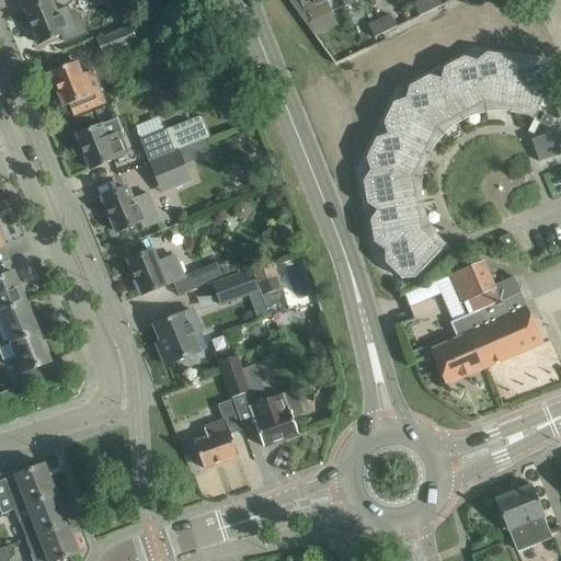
[(38,44),(63,34),(65,42),(86,33),(78,15),(72,12),(67,14),(65,8),(55,12),(49,0),(48,0),(24,10),(38,44)]
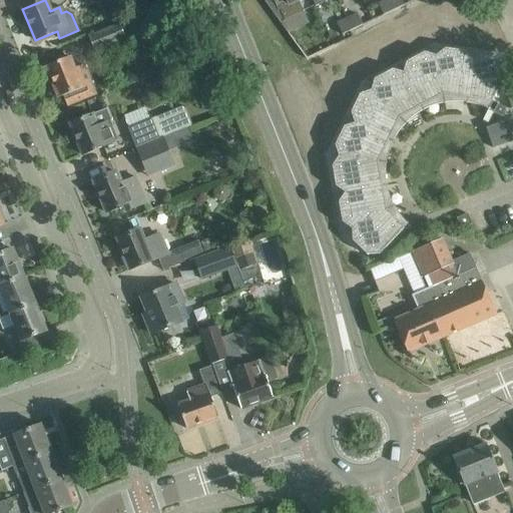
[(129,0),(121,0),(118,7),(130,15),(136,5),(129,0)]
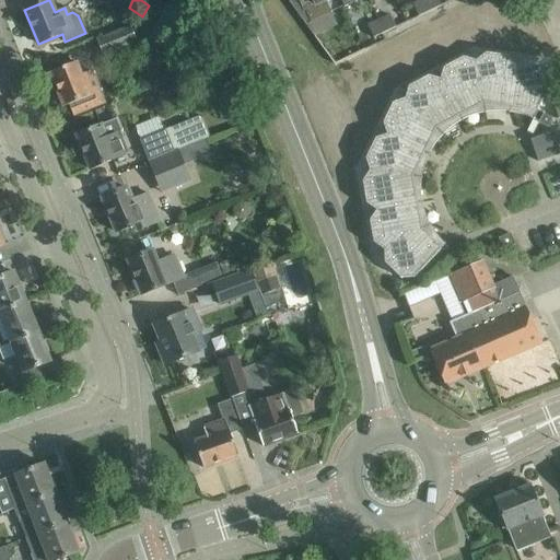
[(298,0),(303,11),(305,11),(311,22),(331,12),(326,1),(326,0),(298,0)]
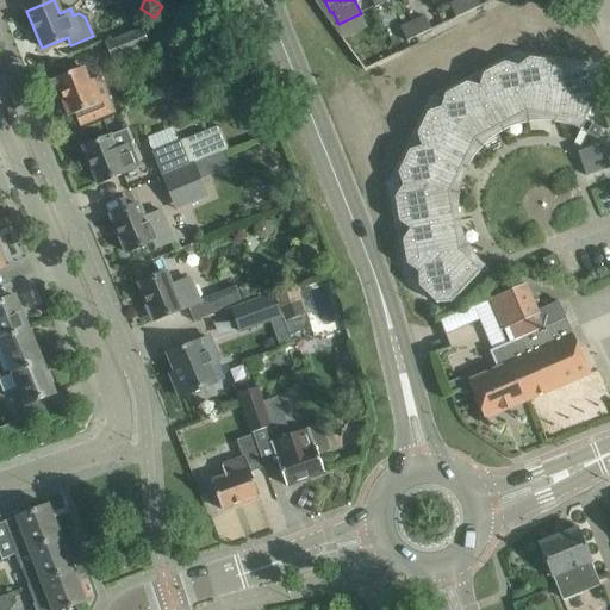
[(468,12),(462,0),(460,0),(449,5),(455,18),(468,12)]
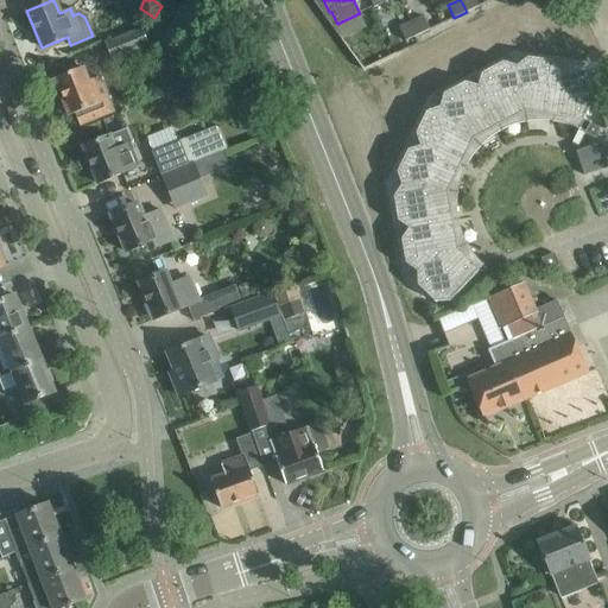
[(475,0),(461,0),(467,12),(479,6),(475,0)]
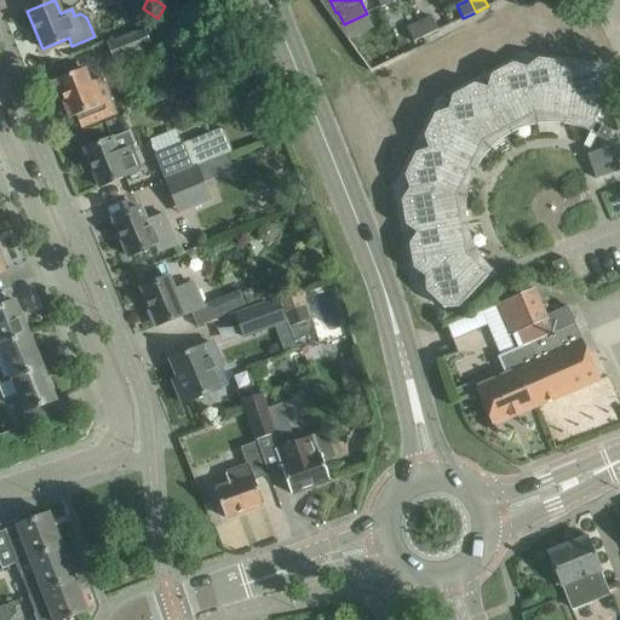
[(432,17),(420,23),(426,35),(438,30),(432,17)]
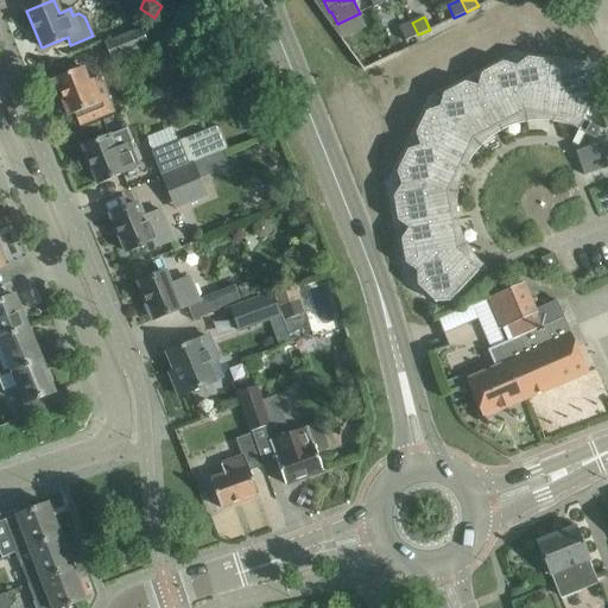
[(418,35),(412,23),(399,29),(405,42),(418,35)]
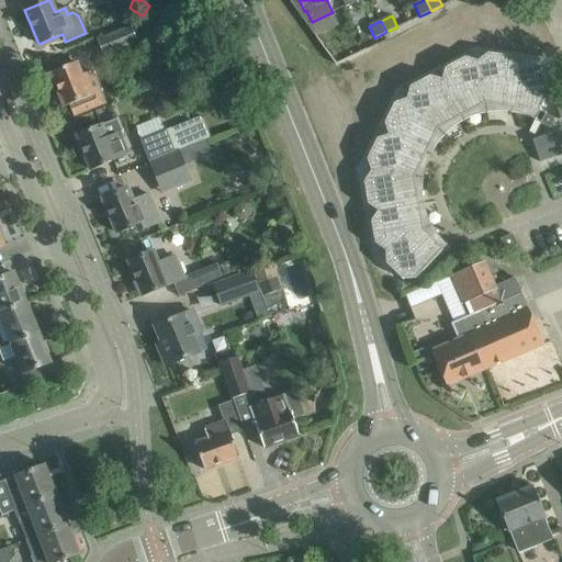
[(128,26),(98,38),(104,55),(135,43),(128,26)]
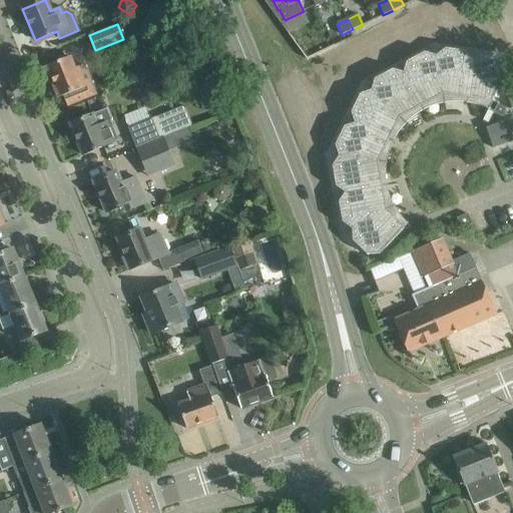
[(339,157),(333,166),(336,186),(345,192),(345,193),(339,202),(343,222),(352,228),(352,229),(353,240),(367,254),(378,253),(379,254),(404,227),(408,224),(403,219),(399,215),(396,210),(393,205),(390,199),(388,193),(387,187),(386,181),(385,175),(385,169),(386,163),(387,157),(389,151),(391,145),(394,139),(397,134),(401,129),(405,124),(409,120),(413,116),(418,113),(423,110),(428,107),(433,105),(438,104),(444,103),(476,105),(488,109),(491,101),(505,74),(508,66),(501,57),(481,55),(472,61),(471,61),(465,52),(445,50),(436,56),(435,56),(425,53),(406,63),(403,73),(403,74),(393,70),(374,80),(371,90),(371,91),(360,95),(351,113),(355,123),(355,124),(345,127),(336,146),(339,156),(339,157)]
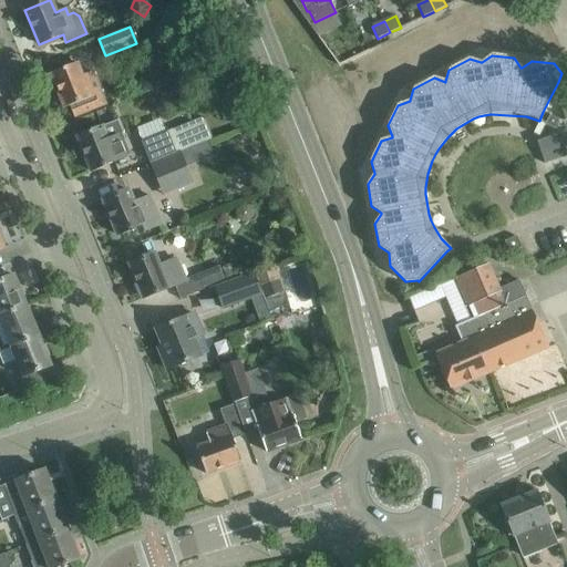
[(104,103),(100,93),(91,72),(81,75),(75,63),(51,73),(65,107),(70,106),(74,116),(104,103)]
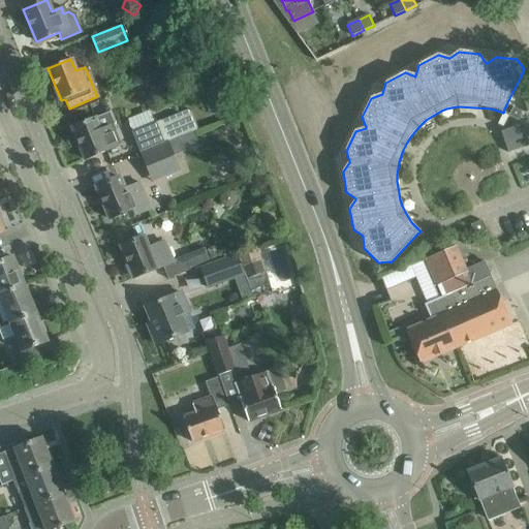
[(528,112),(528,88),(520,92),(527,113),(528,112)]
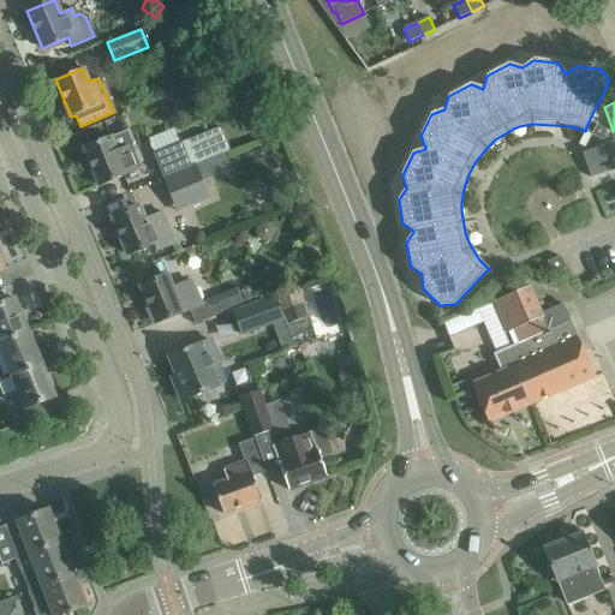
[(137,171),(127,148),(133,145),(127,130),(83,148),(99,186),(137,171)]
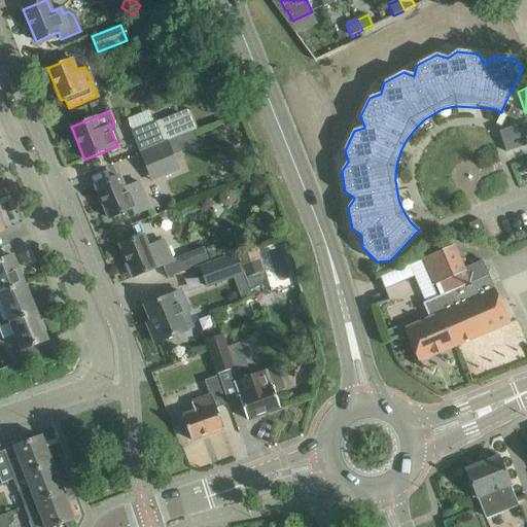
[(140,150),(163,141),(154,121),(132,131),(140,150)]
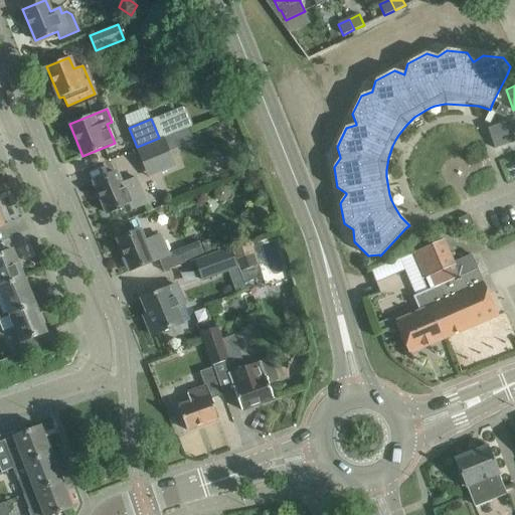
[(508,121),(487,128),(494,149),(514,142),(508,121)]
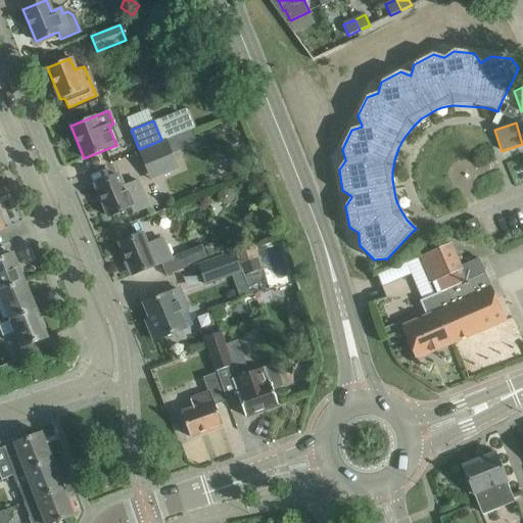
[(165,141),(139,151),(151,180),(177,169),(165,141)]
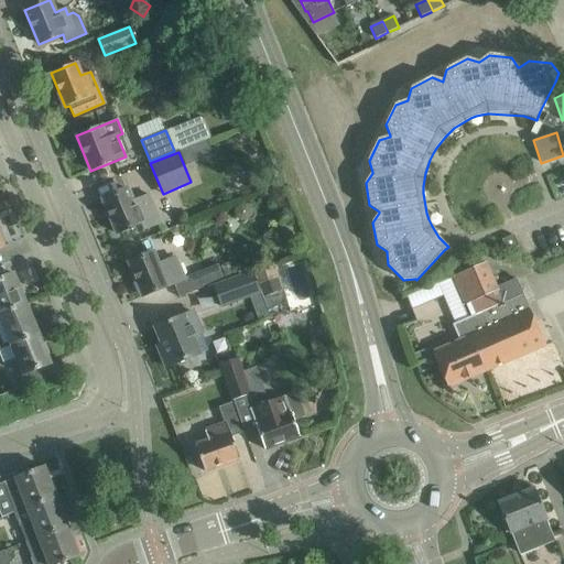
[(138,232),(161,223),(149,195),(132,202),(127,188),(122,191),(102,198),(117,234),(136,226),(138,232)]
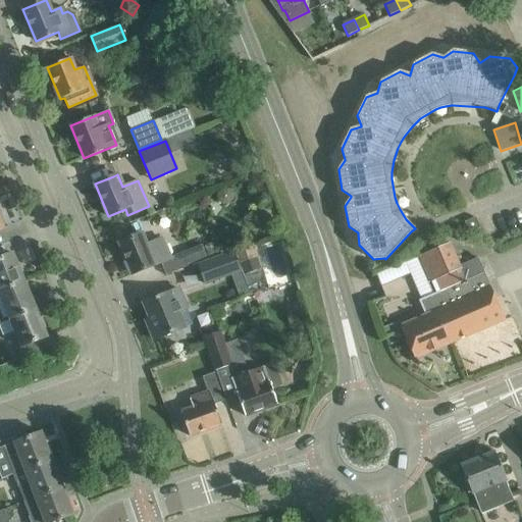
[(217,197),(217,198),(217,200),(217,201),(218,202),(218,203),(219,204),(220,205),(221,205),(223,205),(224,206),(225,205),(226,205),(227,205),(229,204),(229,203),(230,202),(231,201),(231,200),(231,198),(231,197),(231,196),(230,195),(229,194),(228,193),(227,192),(226,191),(225,191),(224,191),(223,191),(221,191),(220,192),(219,193),(218,194),(218,195),(217,196),(217,197)]
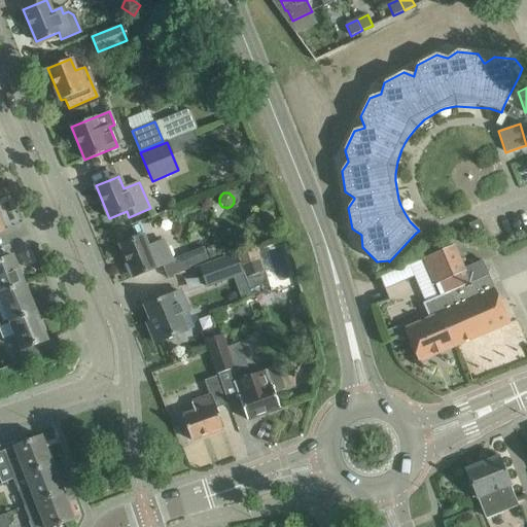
[(480,219),(468,224),(473,235),(485,231),(480,219)]
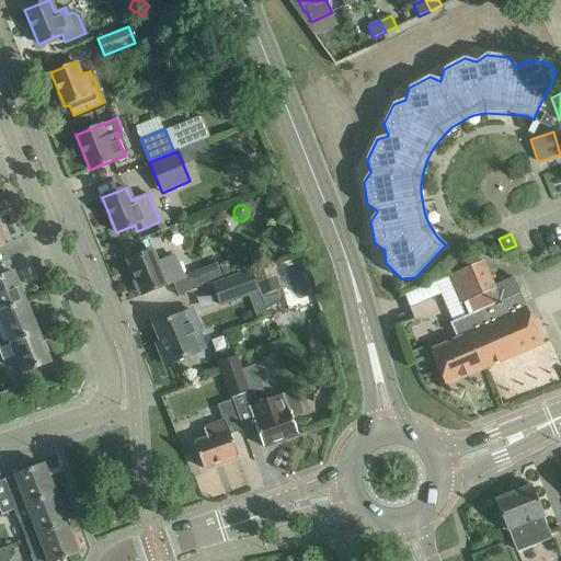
[(152,251),(148,252),(127,261),(141,295),(176,281),(168,260),(158,263),(152,251)]
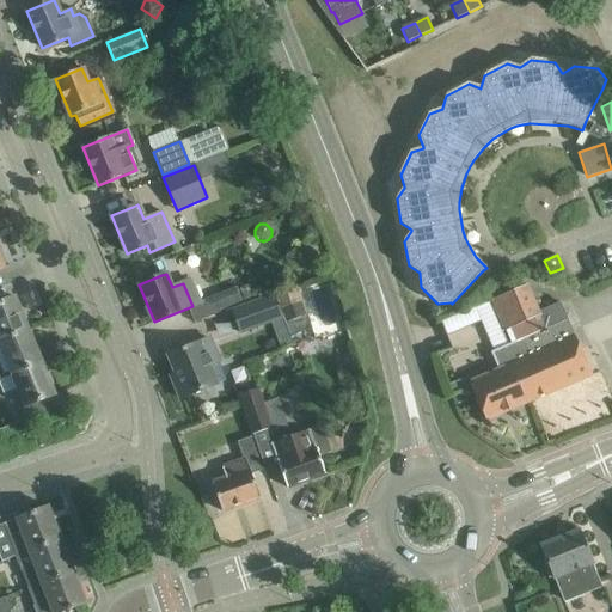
[(508,330),(540,316),(527,285),(495,299),(508,330)]
